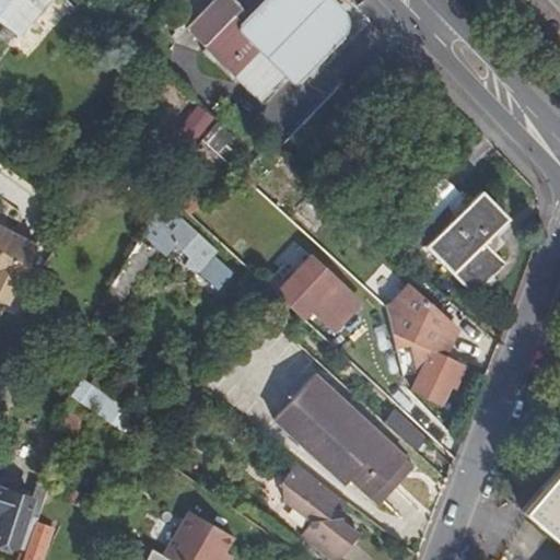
[(0,0),(0,21),(20,36),(51,0),(0,0)]
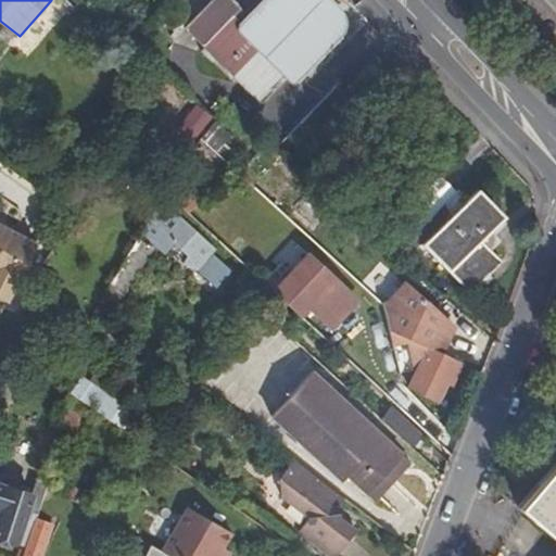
[(209,0),(185,25),(202,42),(230,13),(239,3),(235,0),(209,0)]
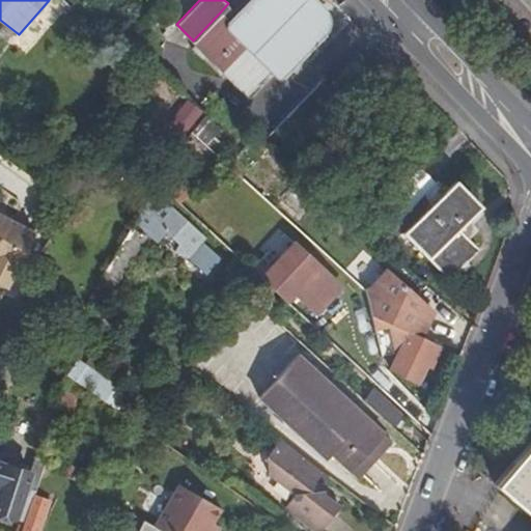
[(308,0),(247,0),(228,20),(261,52),(278,67),(286,76),(333,24),(308,0)]
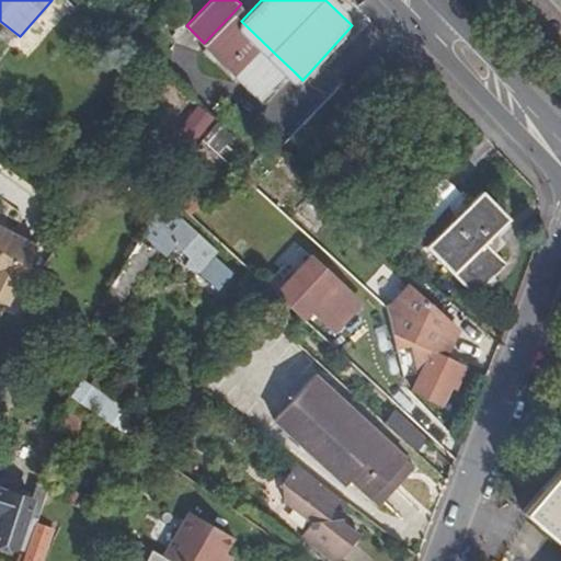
[(232,13),(204,43),(249,84),(276,55),(241,21),(232,13)]
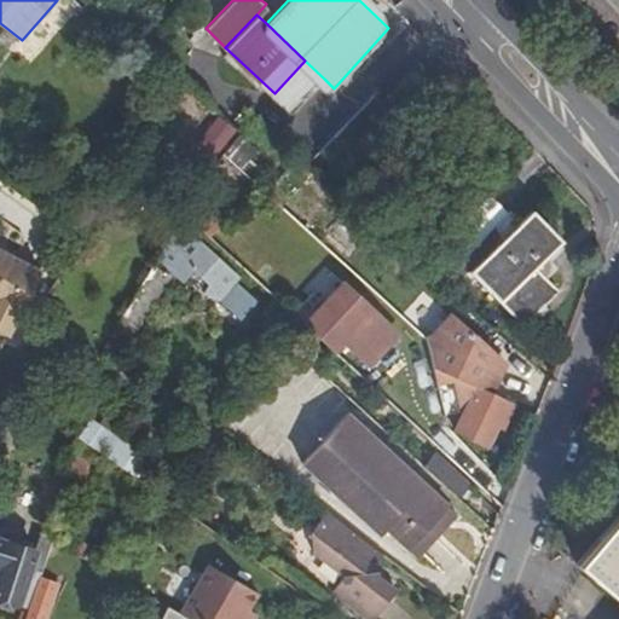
[(305,61),(275,93),(293,111),(324,79),(305,61)]
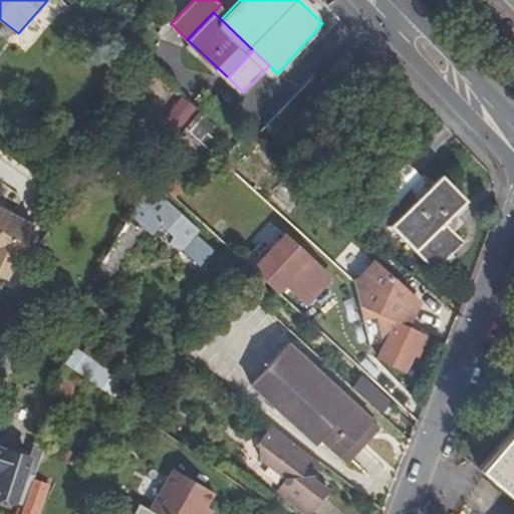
[(328,97),(310,79),(264,126),(283,145),(328,97)]
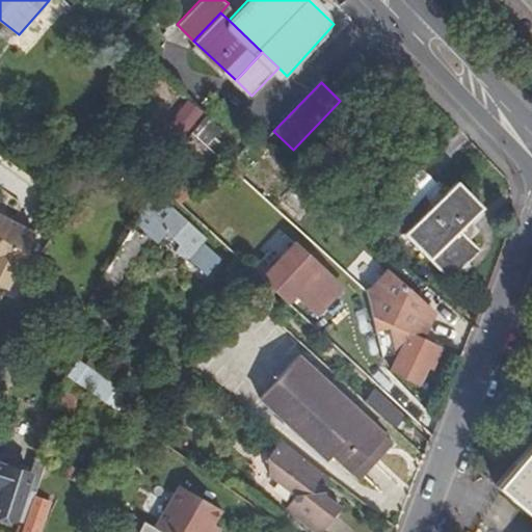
[(168,124),(185,134),(200,112),(183,101),(168,124)]
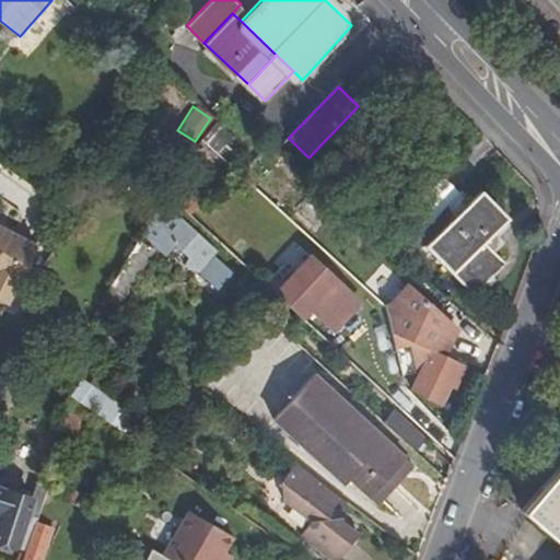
[(0,176),(0,198),(26,213),(36,196),(0,176)]
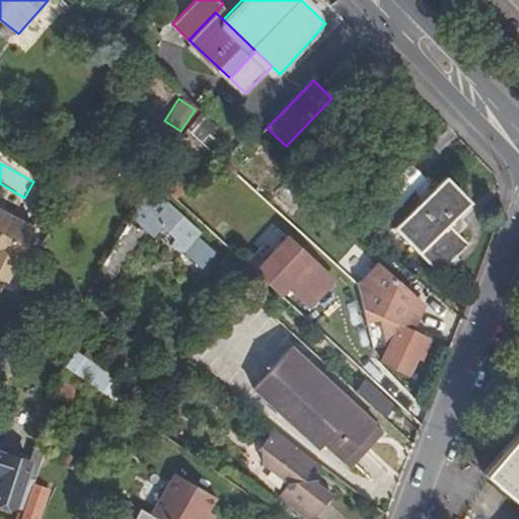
[(448,226),(455,218),(467,204),(441,180),(394,236),(442,277),(469,244),(456,233),(448,226)]
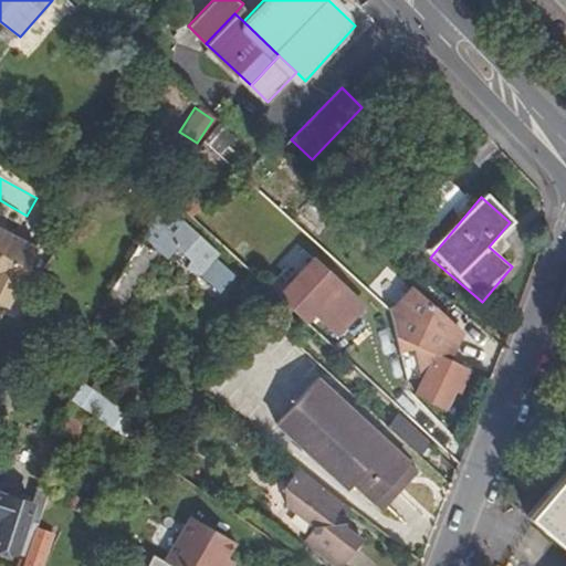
[(191,258),(188,266),(201,270),(220,286),(231,273),(212,255),(217,250),(171,210),(156,227),(161,232),(153,242),(166,254),(175,244),(191,258)]
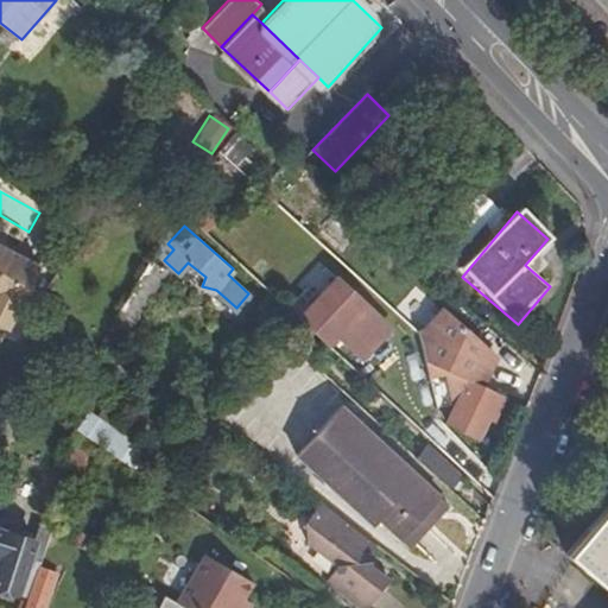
[(0,244),(0,325),(6,329),(31,285),(40,267),(0,244)]
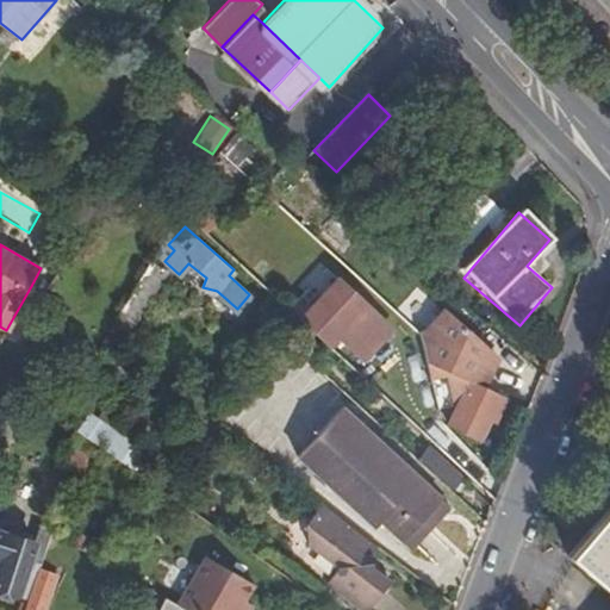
[(527,266),(536,274),(543,265),(535,256),(527,266)]
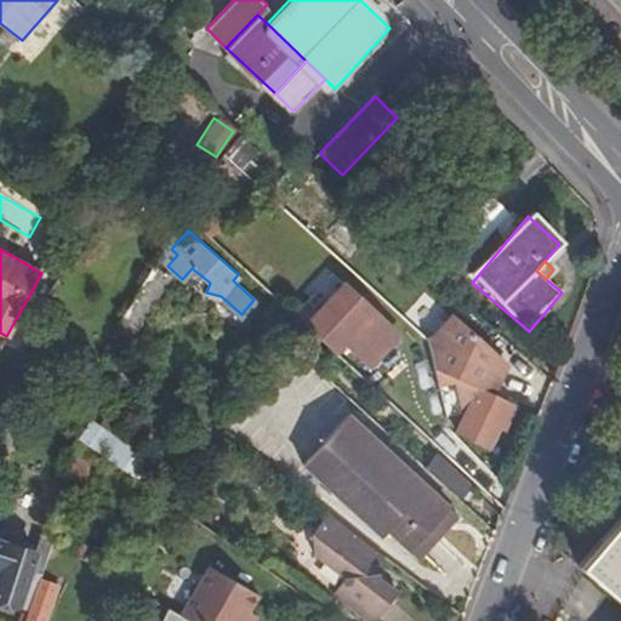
[(160,271),(151,263),(120,313),(130,320),(160,271)]
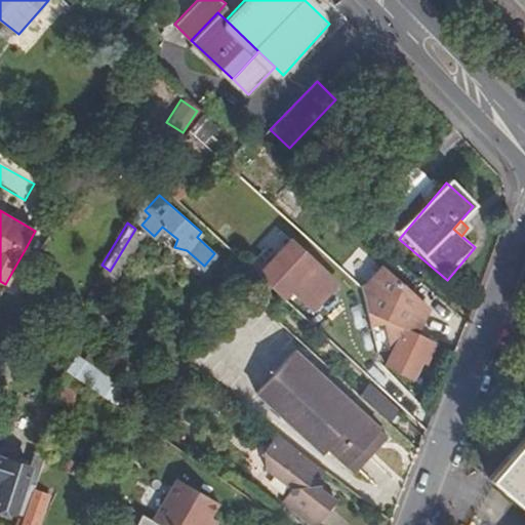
[(270,225),(240,258),(243,260),(265,281),(271,273),(291,291),(315,264),(270,225)]
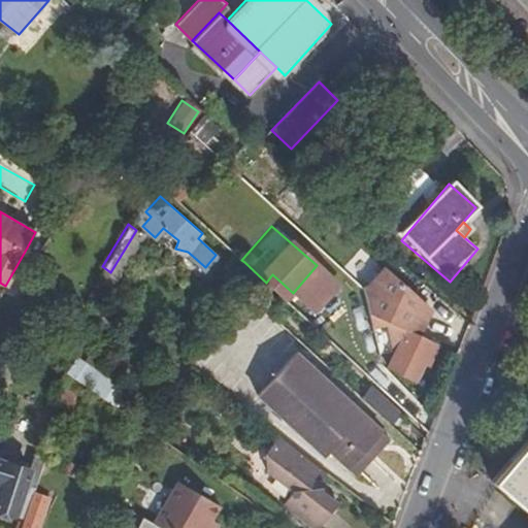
[(363,252),(345,272),(362,286),(380,265),(363,252)]
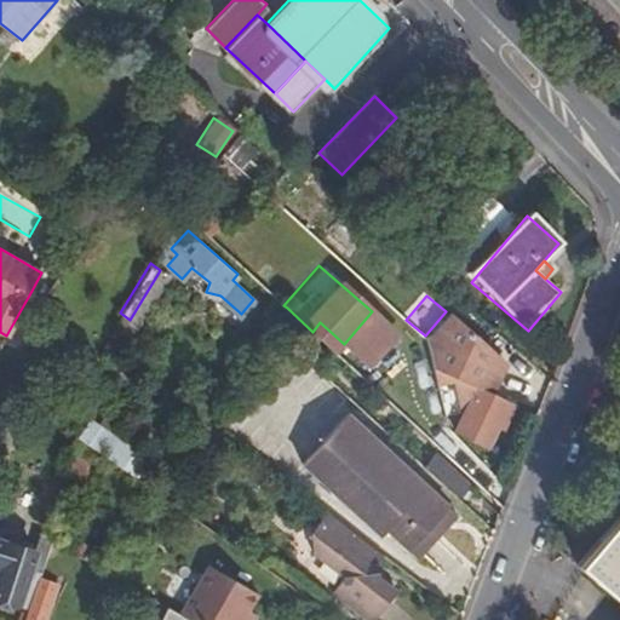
[(437,343),(431,344),(426,340),(438,385),(458,382),(461,400),(464,413),(455,429),(487,445),(499,425),(499,424),(494,422),(506,401),(494,395),(510,365),(445,328),(437,343)]
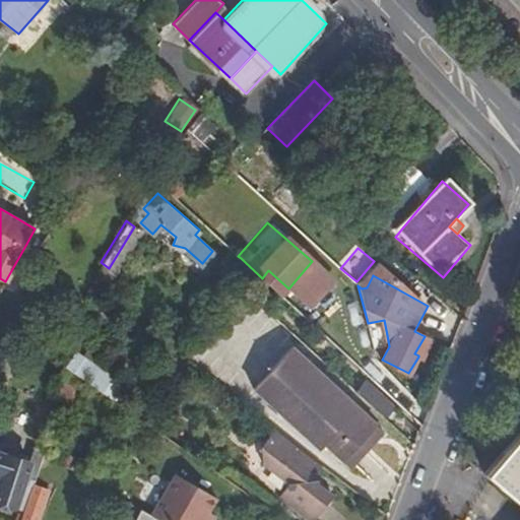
[(70,331),(67,344),(76,346),(78,333),(70,331)]
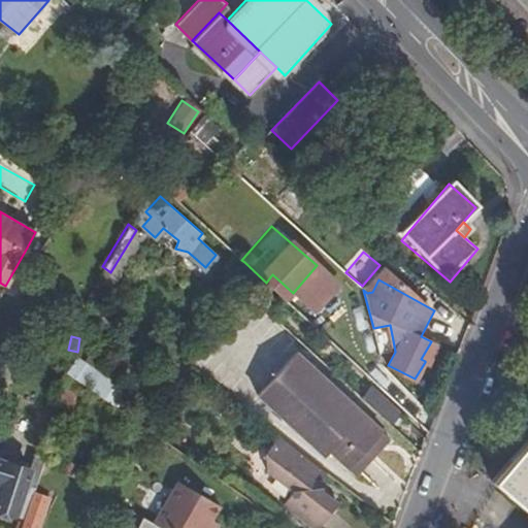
[(425,361),(425,362),(430,365),(439,347),(431,341),(421,359),(425,361)]
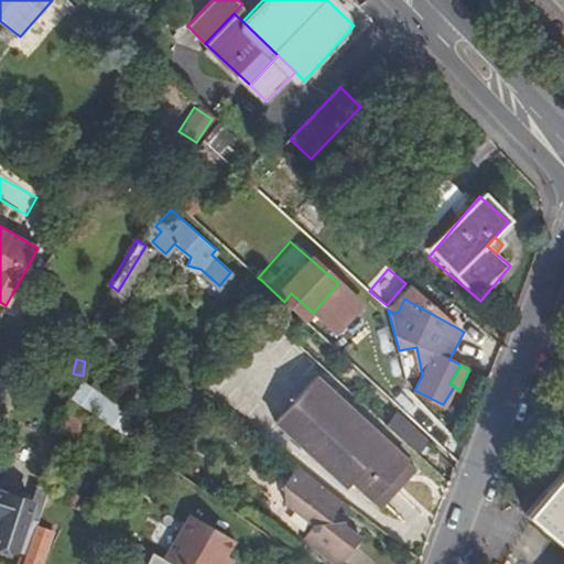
[(408,463),(383,441),(316,377),(277,418),(277,419),(348,488),(353,484),(372,501),(408,463)]
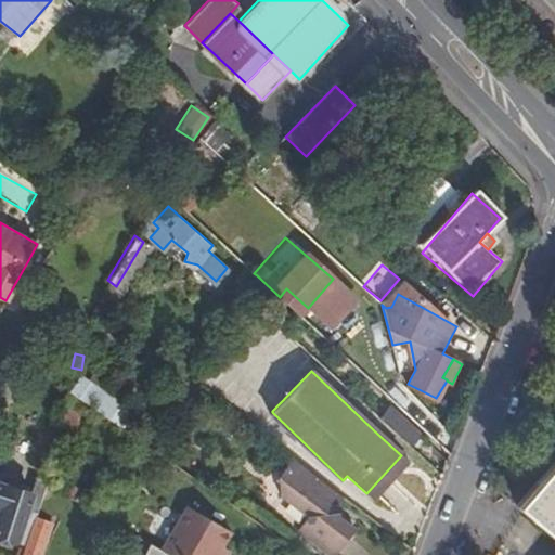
[(79,374),(68,388),(112,418),(117,409),(113,405),(115,400),(93,385),(98,378),(91,373),(87,379),(79,374)]
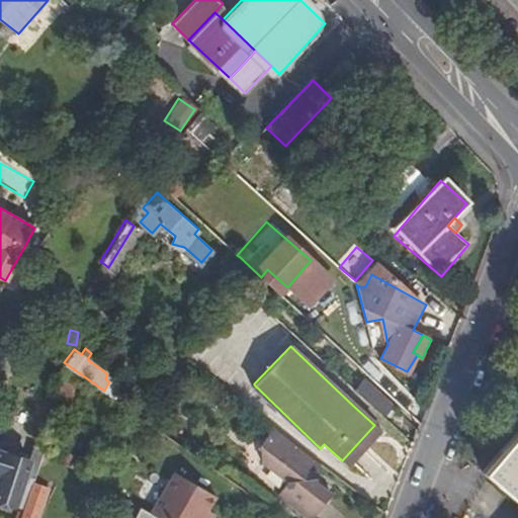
[(109,381),(104,391),(109,395),(115,385),(109,381)]
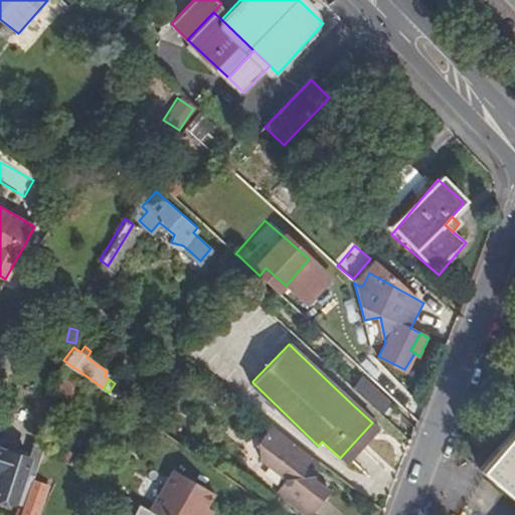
[(364,382),(356,386),(383,411),(389,404),(364,382)]
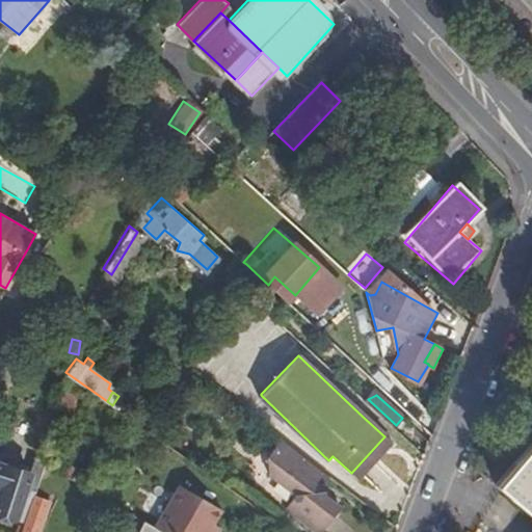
[(384,436),(351,473),(358,479),(392,443),(384,436)]
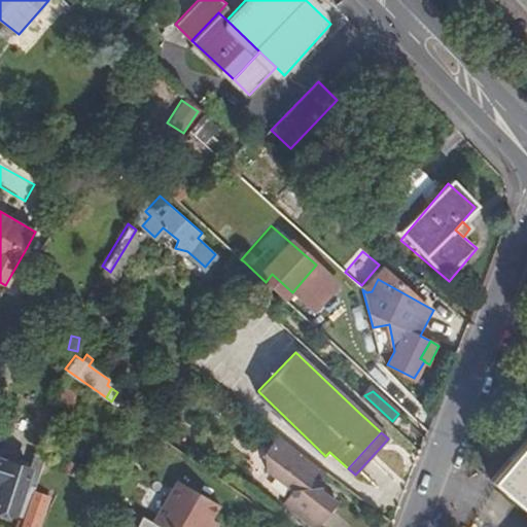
[(526,433),(488,479),(526,513),(526,433)]
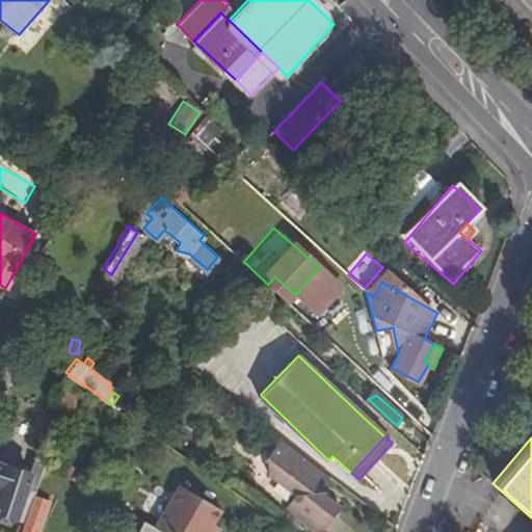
[(324,482),(329,477),(280,439),(270,450),(266,456),(267,474),(294,495),(285,508),(317,531),(320,531),(339,508),(326,498),(325,494),(318,495),(317,486),(324,485),(324,482)]
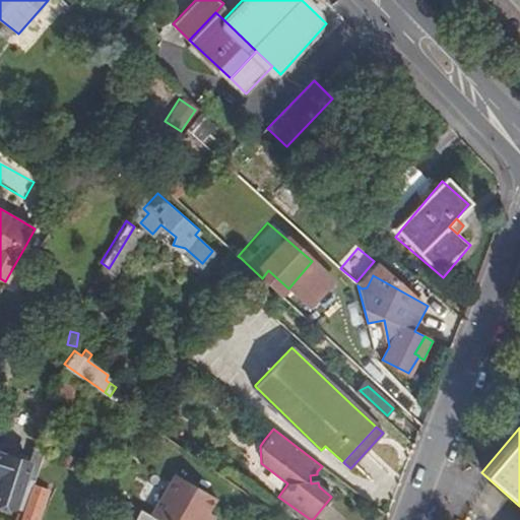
[(23,478),(34,482),(44,456),(36,453),(30,465),(0,453),(0,473),(0,474),(0,500),(14,506),(23,478)]
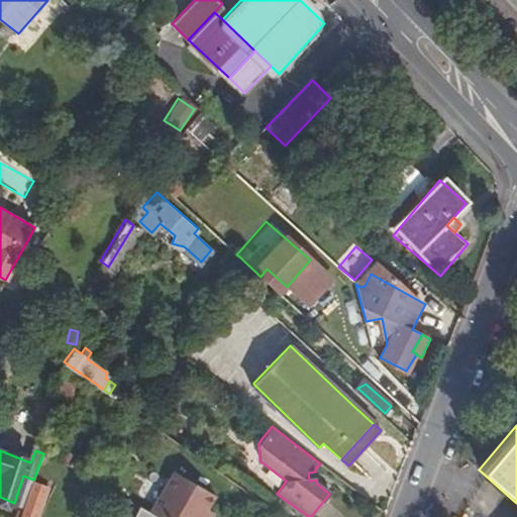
[(18,516),(35,516),(38,509),(24,504),(18,516)]
